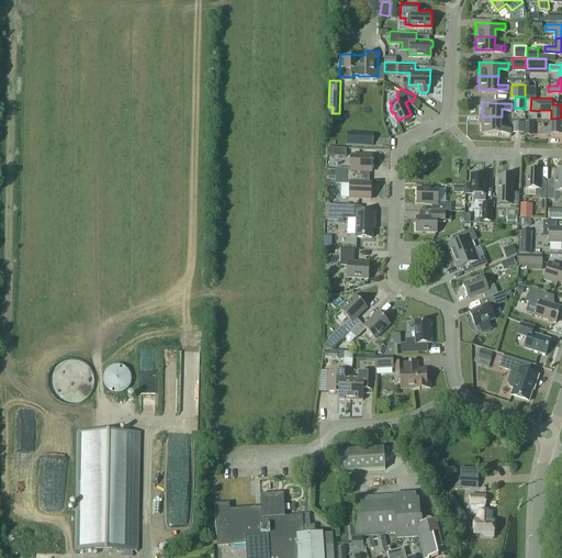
[(502,116),(482,116),(482,130),(501,131),(501,130),(512,131),(512,125),(501,125),(502,116)]
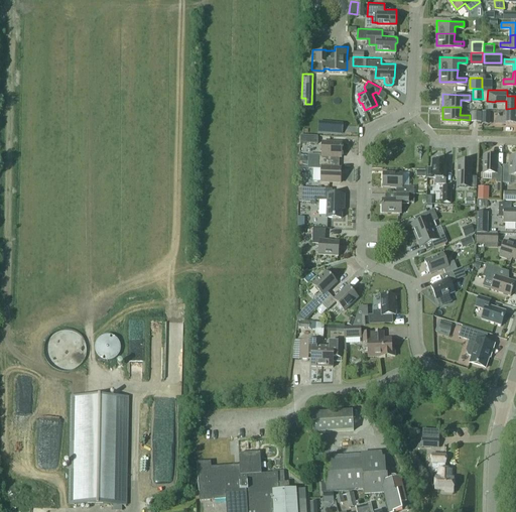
[(471,119),(481,119),(482,109),(472,108),(471,119)]
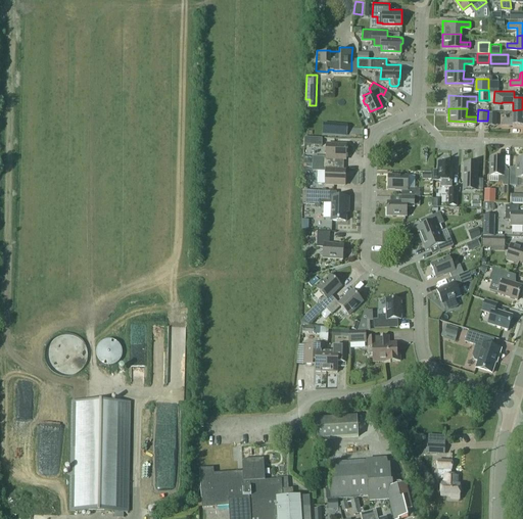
[(522,109),(513,110),(512,118),(503,118),(503,122),(512,123),(522,123),(522,109)]
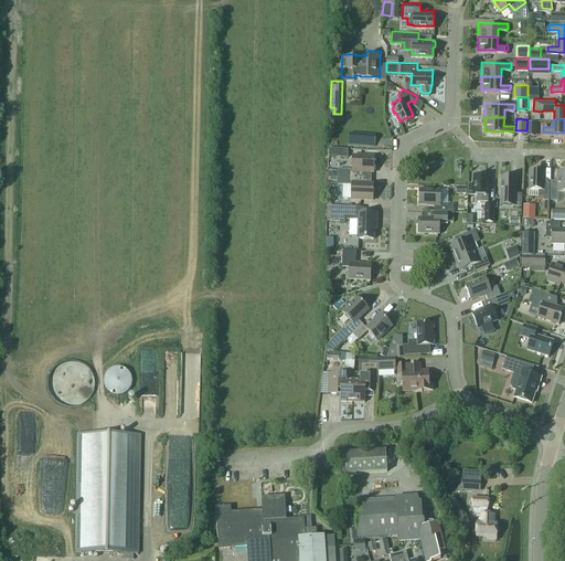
[(360,130),(360,140),(374,141),(374,131),(360,130)]
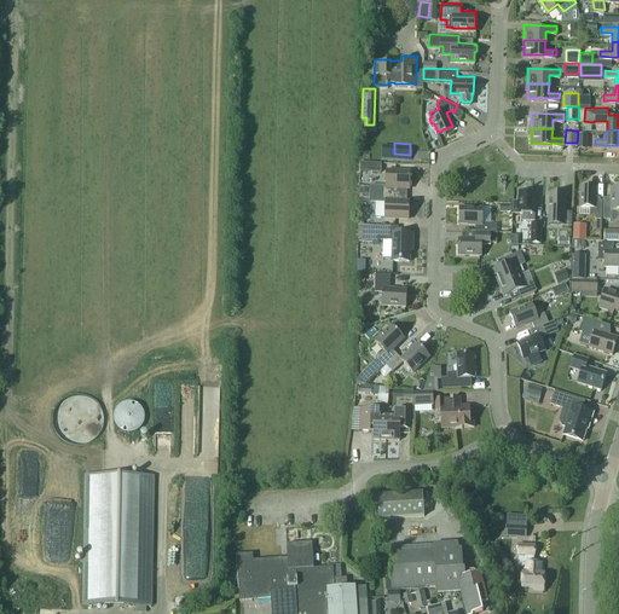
[(410,168),(386,167),(386,183),(370,181),(370,183),(359,183),(359,190),(370,190),(406,191),(406,185),(409,185),(410,168)]
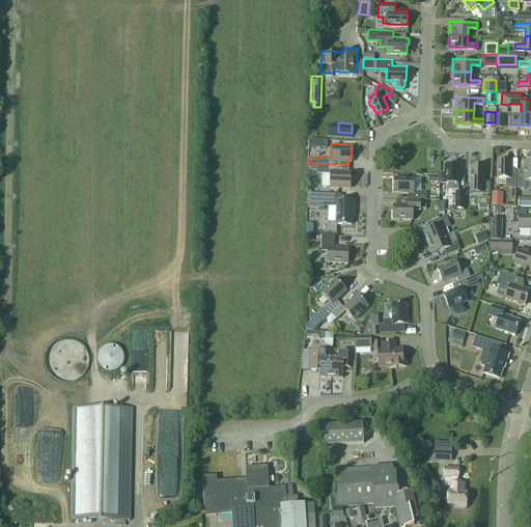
[(510,185),(516,185),(516,170),(511,170),(511,158),(498,157),(497,175),(506,175),(505,182),(510,182),(510,185)]
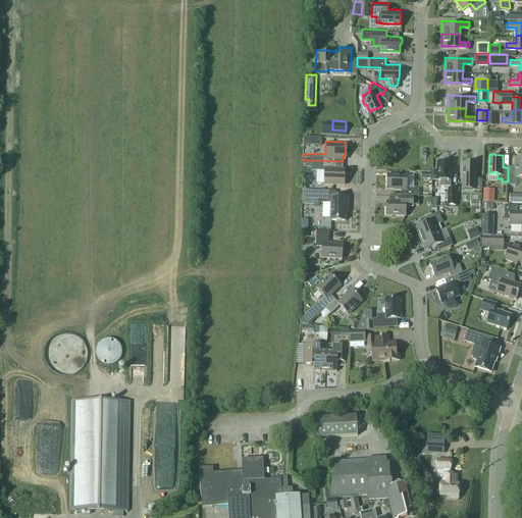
[(432,166),(432,176),(451,177),(452,159),(437,159),(437,167),(432,166)]
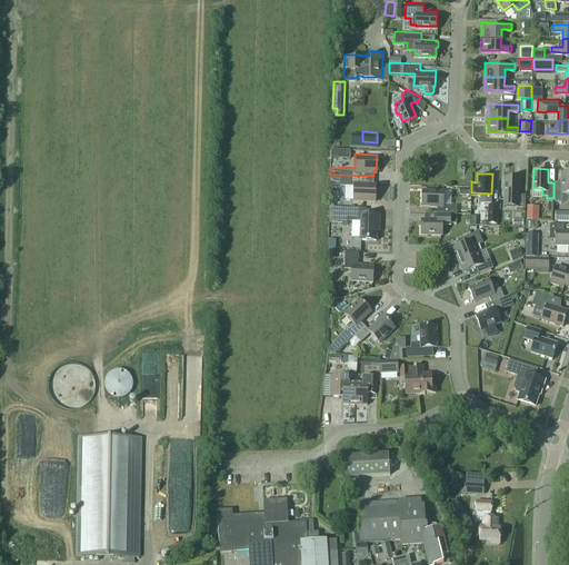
[(353,197),(376,198),(376,182),(373,182),(373,176),(340,175),(340,182),(355,182),(353,197)]
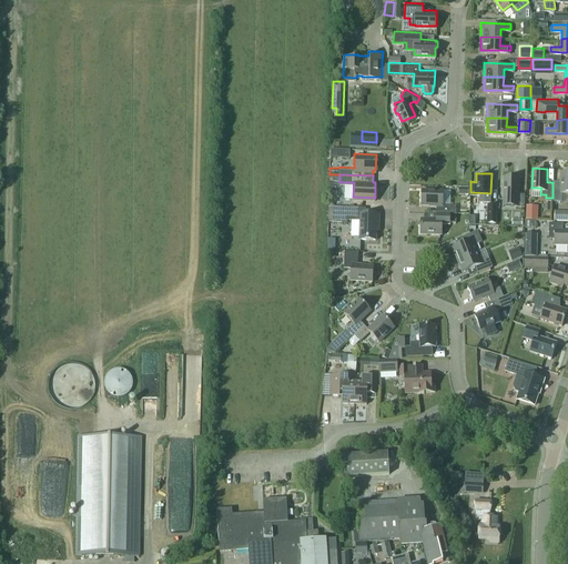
[(504,174),(503,195),(503,203),(525,203),(525,191),(518,191),(519,174),(504,174)]
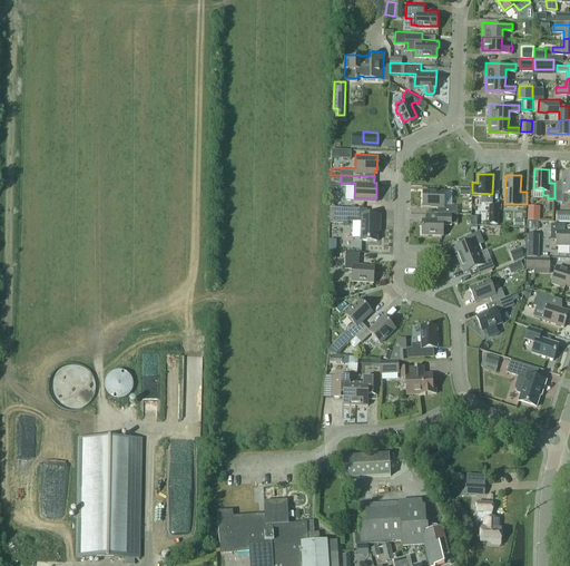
[(438,210),(458,211),(458,203),(444,203),(444,188),(423,187),(423,203),(438,204),(438,210)]
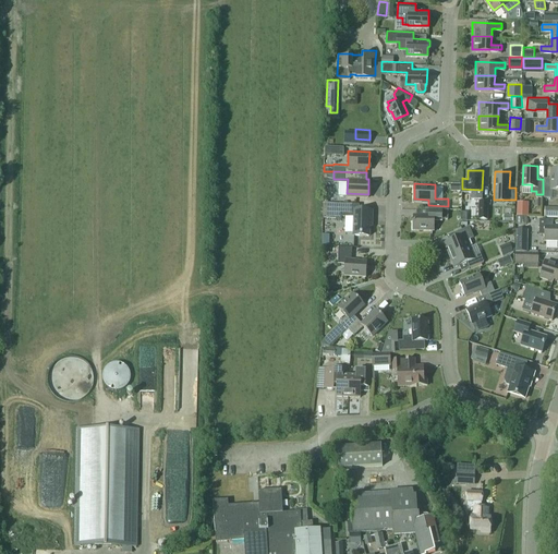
[(478,216),(488,217),(488,199),(478,197),(478,216)]
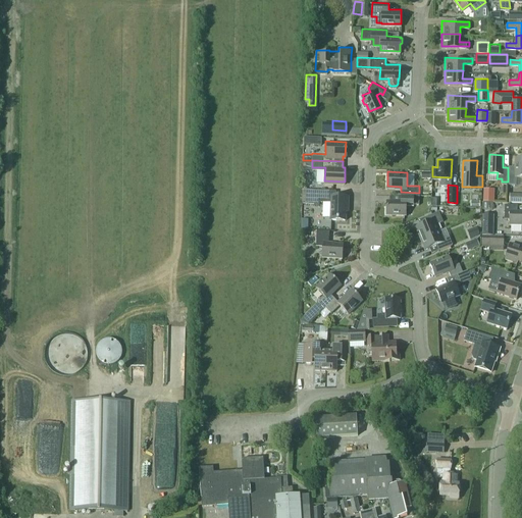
[(346,203),(348,203),(348,195),(335,194),(335,188),(305,187),(305,201),(319,202),(319,200),(331,200),(330,217),(345,217),(346,203)]
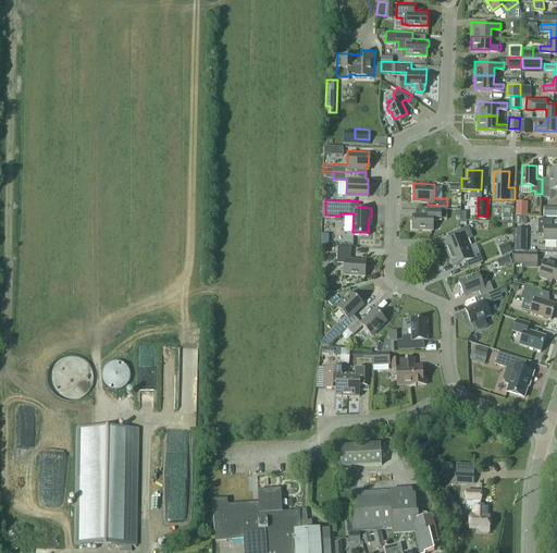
[(517,204),(516,212),(527,212),(528,204),(517,204)]
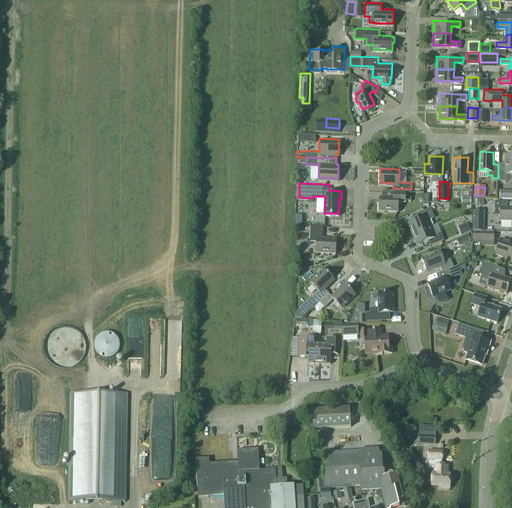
[(499,195),(511,195),(511,187),(500,187),(499,195)]
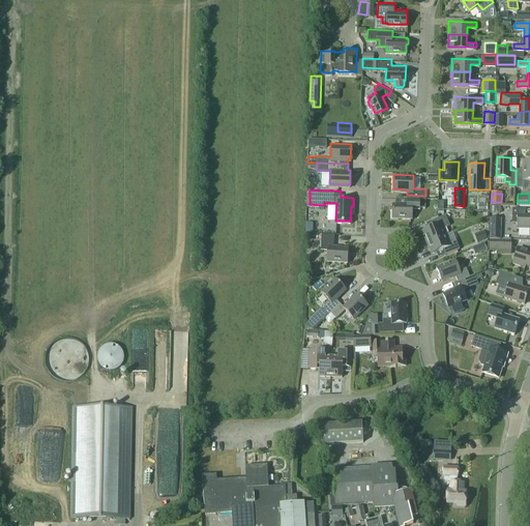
[(392,215),(412,216),(412,205),(425,205),(425,196),(407,196),(407,202),(392,201),(392,215)]
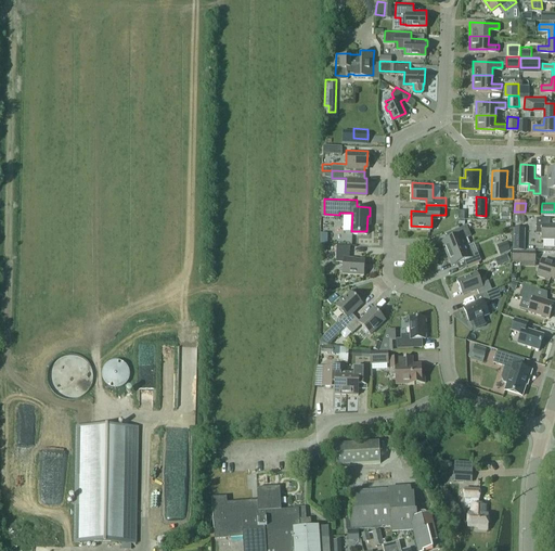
[(542,236),(554,235),(554,221),(554,222),(554,216),(537,216),(537,230),(542,230),(542,236)]
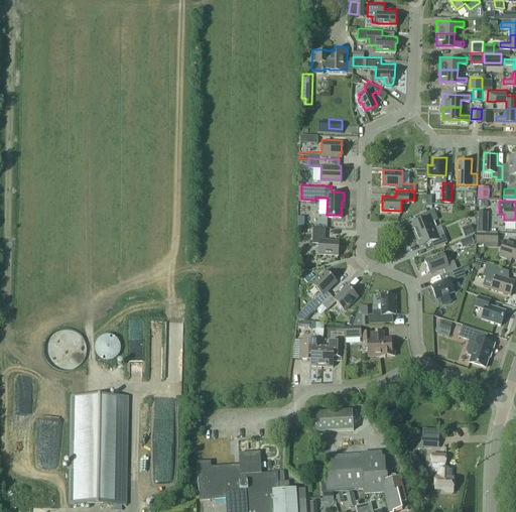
[(411,222),(415,233),(434,225),(432,219),(437,216),(434,207),(420,212),(422,218),(411,222)]
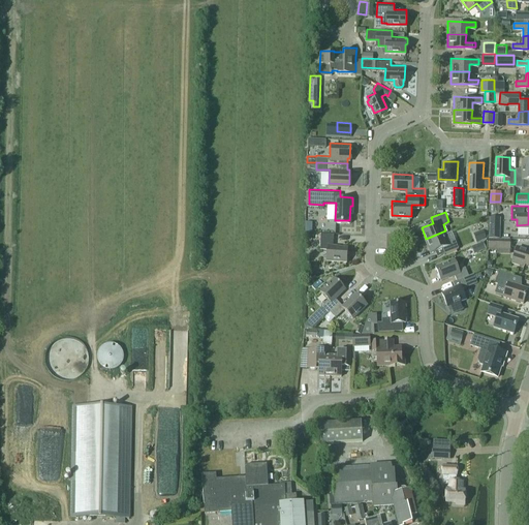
[(498,235),(499,220),(490,220),(489,235),(498,235)]
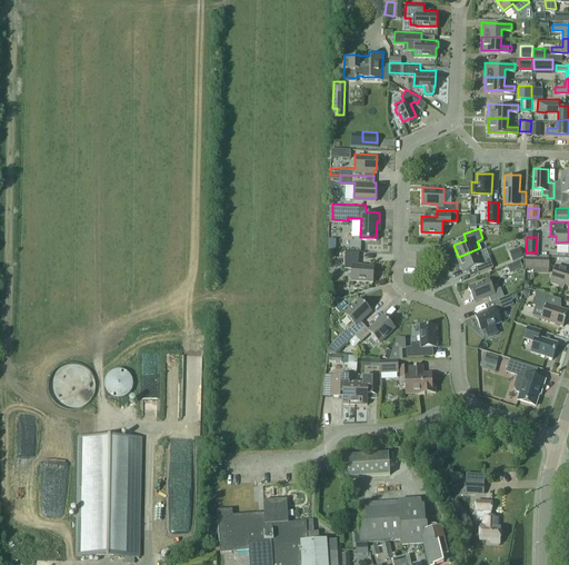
[(512,257),(523,254),(521,247),(510,251),(512,257)]
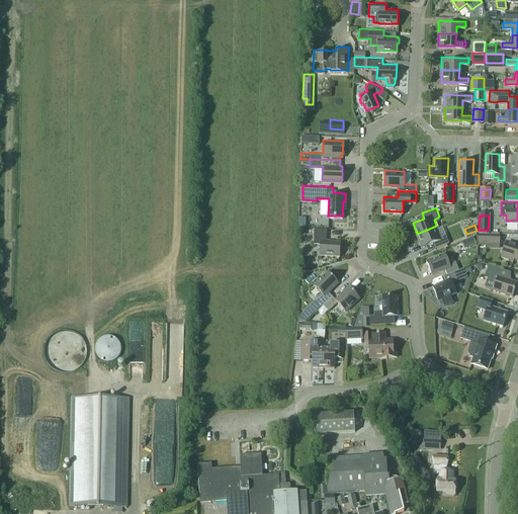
[(436,226),(417,234),(421,245),(433,240),(435,246),(449,240),(445,231),(439,233),(436,226)]
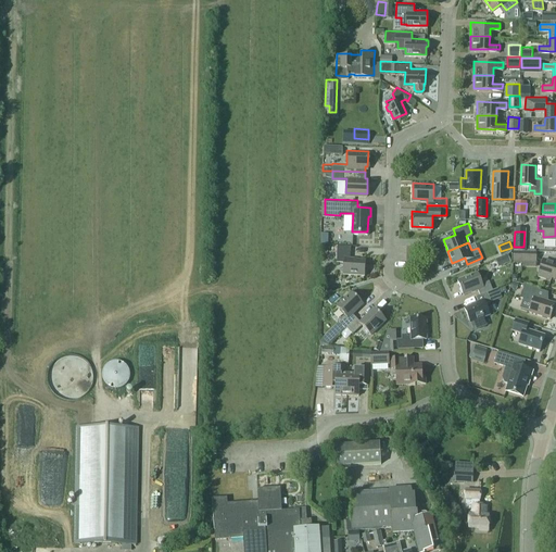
[(343,272),(364,273),(365,258),(350,256),(351,243),(337,243),(337,260),(344,260),(343,272)]
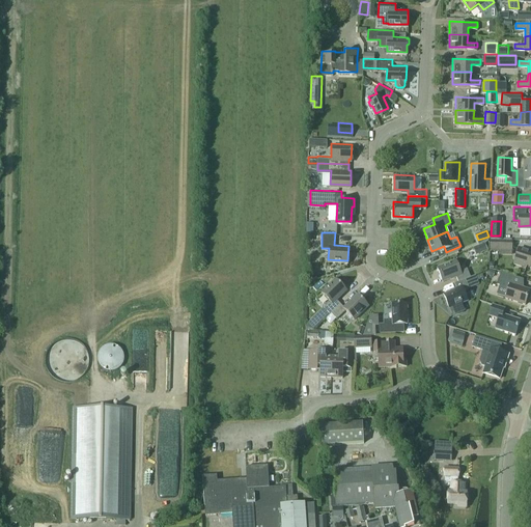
[(511,246),(511,238),(490,238),(490,246),(511,246)]
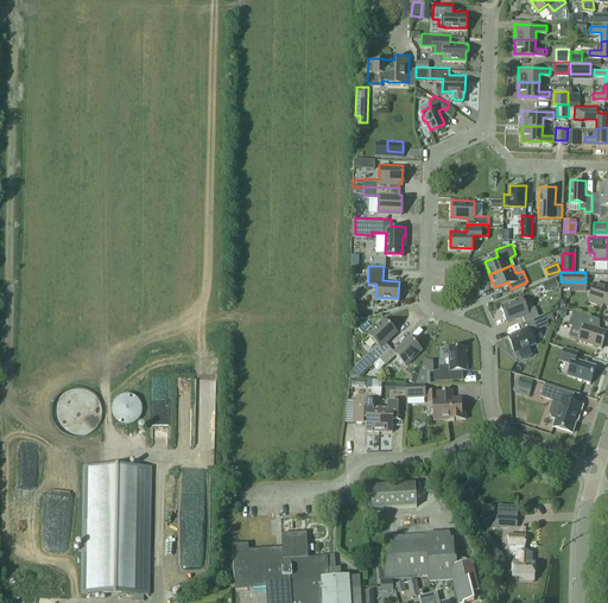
[(607,285),(594,280),(589,298),(602,303),(603,300),(607,302),(607,286),(607,287),(607,285)]
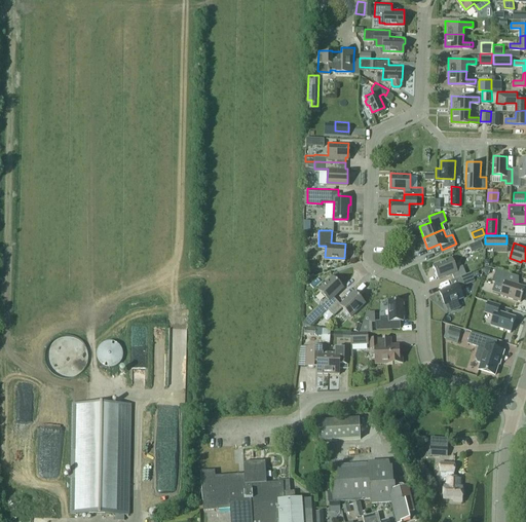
[(452,270),(454,276),(466,271),(462,263),(455,265),(451,255),(434,262),(439,275),(452,270)]
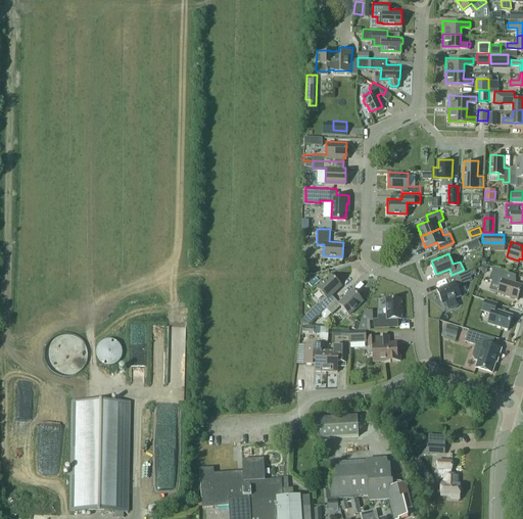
[(497,290),(517,297),(522,282),(505,277),(508,269),(493,265),(489,277),(501,281),(497,290)]
